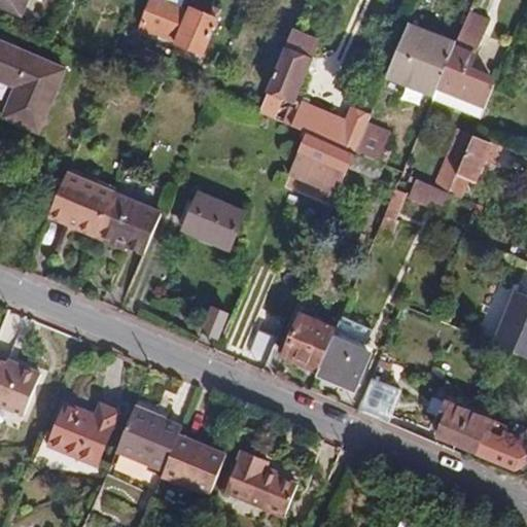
[(0,0),(0,6),(22,15),(27,0),(0,0)]
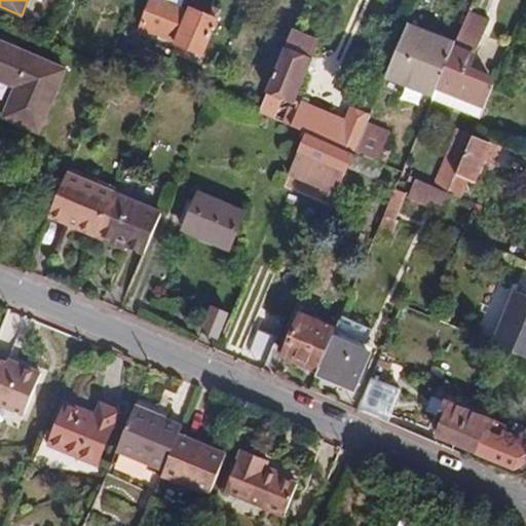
[(176,43),(201,54),(217,20),(210,16),(192,8),(189,14),(156,0),(152,0),(139,30),(150,36),(152,31),(177,41),(176,43)]
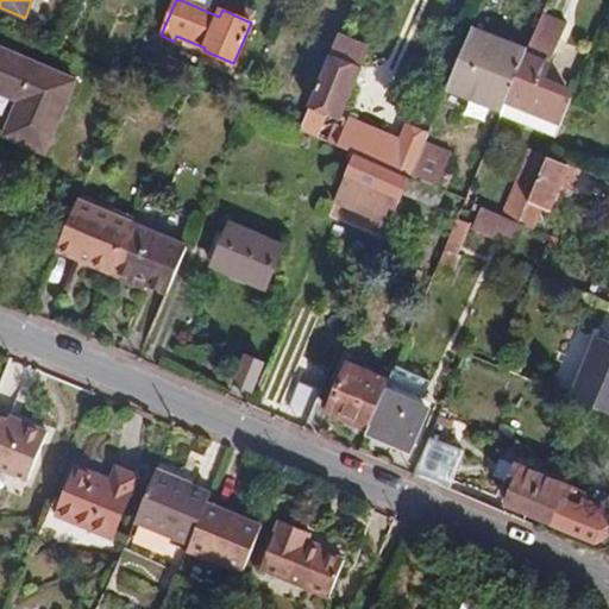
[(243,19),(251,23),(255,13),(246,10),(243,19)]
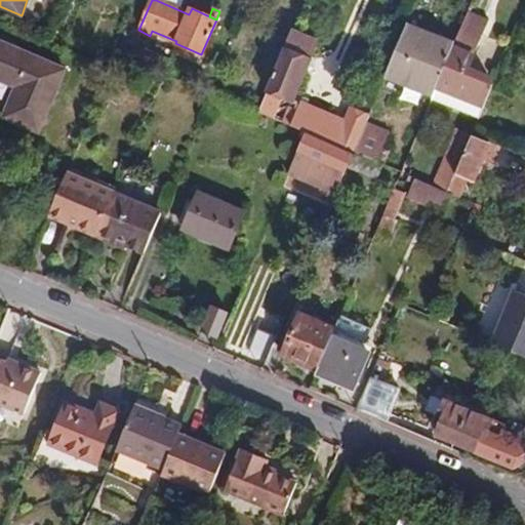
[(454,44),(435,90),(482,110),(492,84),(466,73),(489,19),(469,11),(454,44)]
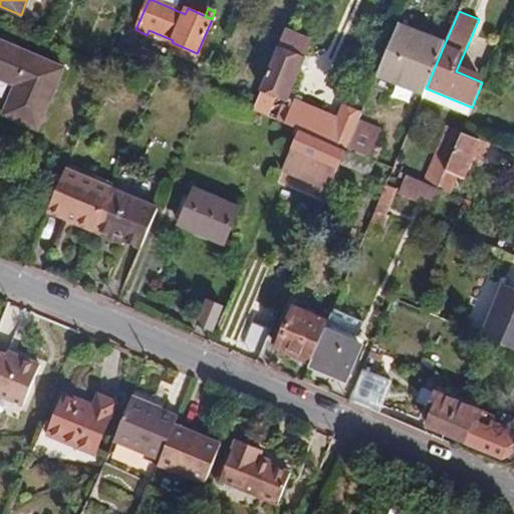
[(426,88),(445,43),(399,23),(376,75),(423,95),(426,88)]
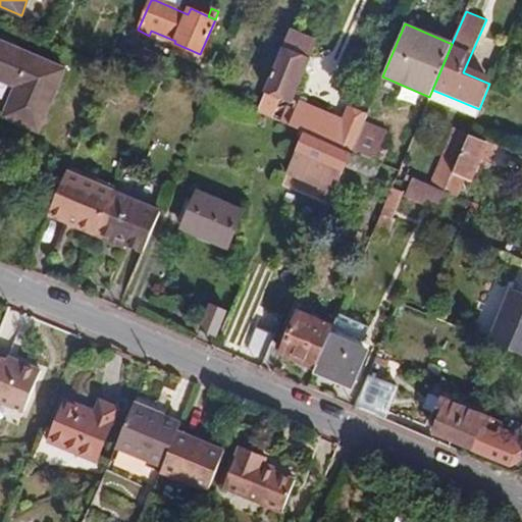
[(292,30),(257,111),(272,117),(280,99),(292,103),(317,41),(292,30)]
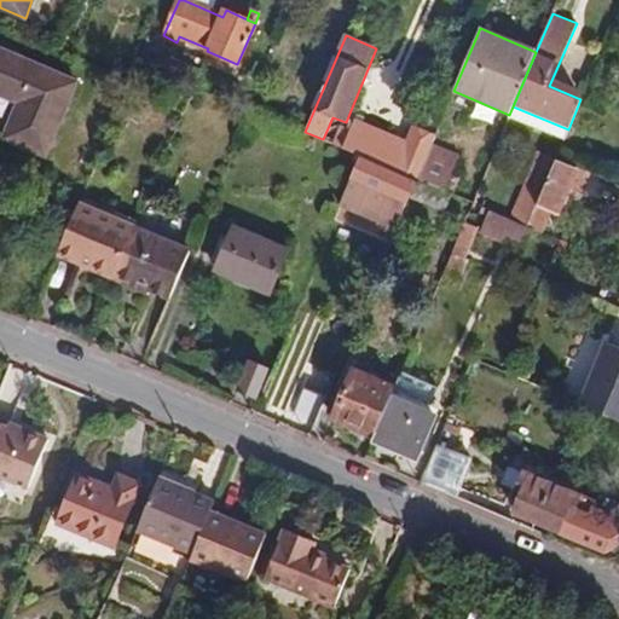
[(6,139),(46,156),(76,84),(0,51),(0,93),(22,103),(6,139)]
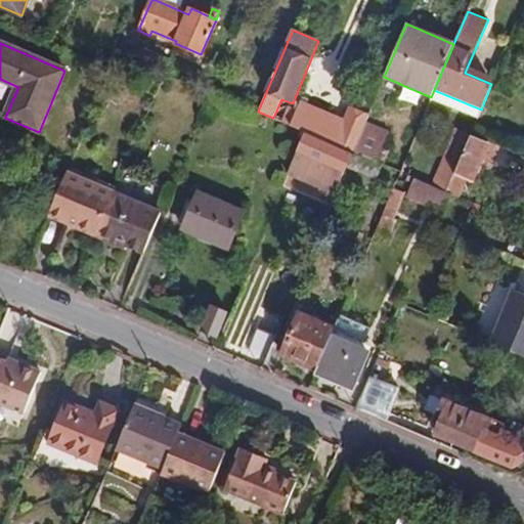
[(195,85),(211,92),(215,81),(201,75),(195,85)]
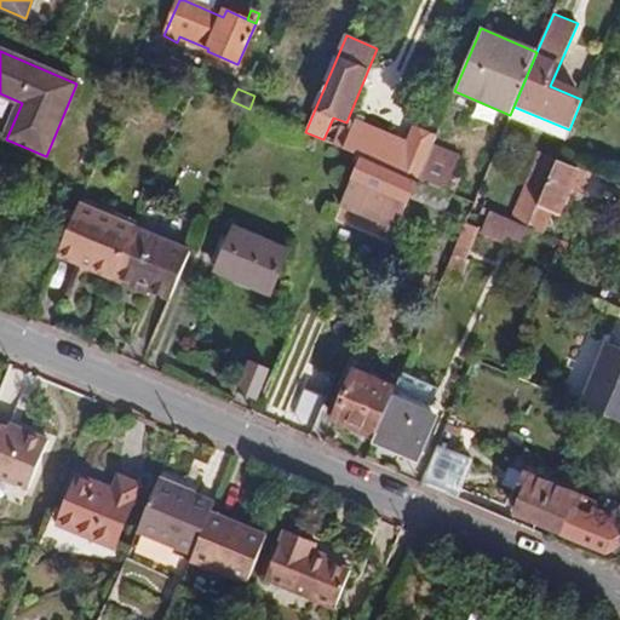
[(569,130),(514,107),(510,115),(509,116),(564,141),(569,130)]
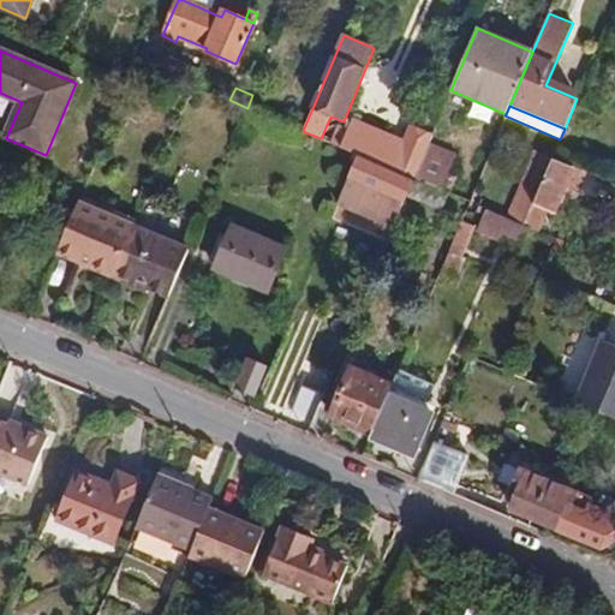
[(358,154),(378,163),(388,139),(348,123),(346,127),(338,124),(329,143),(358,154)]
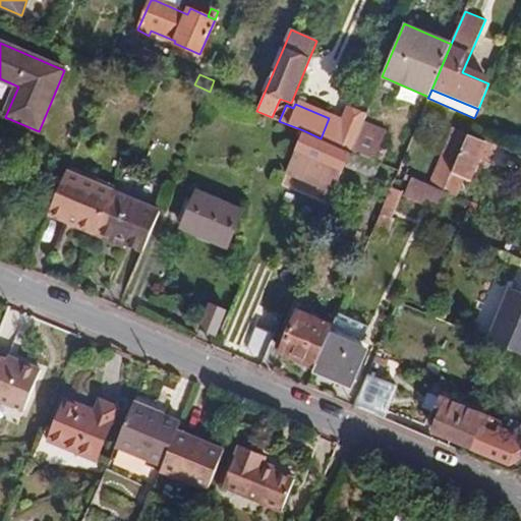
[(350,151),(381,163),(382,165),(389,150),(380,147),(387,130),(362,120),(365,113),(346,105),(330,142),(350,151)]
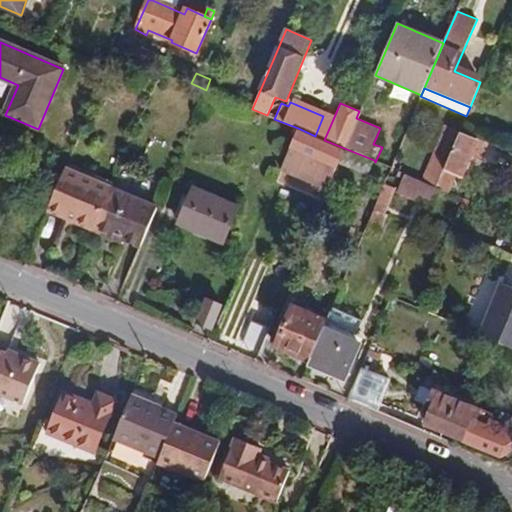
[(439,138),(454,144),(459,132),(444,127),(439,138)]
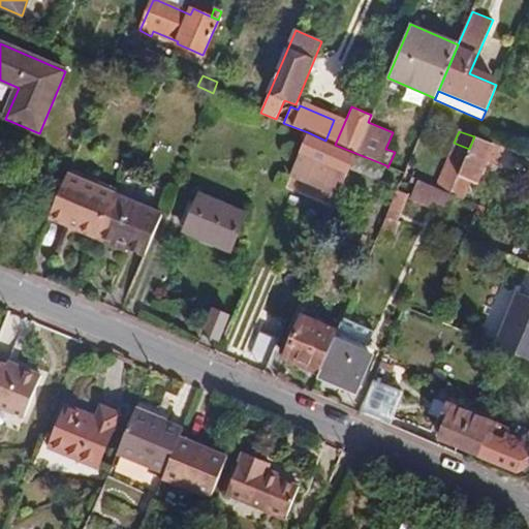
[(355,153),(335,145),(325,141),(308,132),(290,175),(338,194),(348,168),(355,153)]
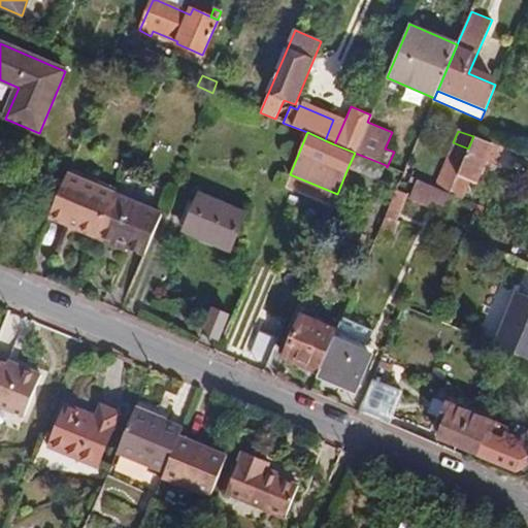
[(438,178),(435,187),(418,179),(409,199),(441,212),(450,193),(463,198),(471,180),(475,183),(485,161),(492,164),(499,146),(473,136),(468,149),(453,142),(438,178)]
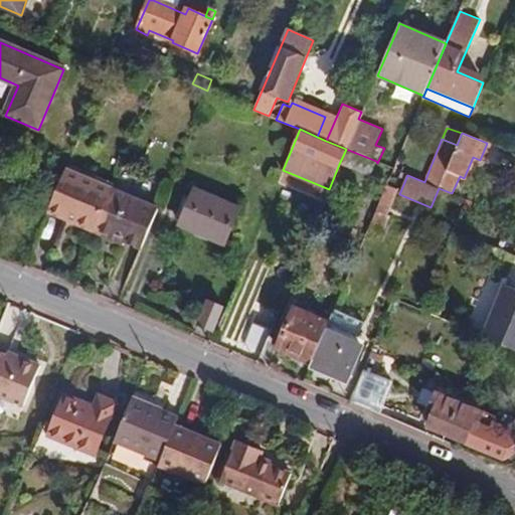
[(369,177),(376,161),(346,149),(339,164),(369,177)]
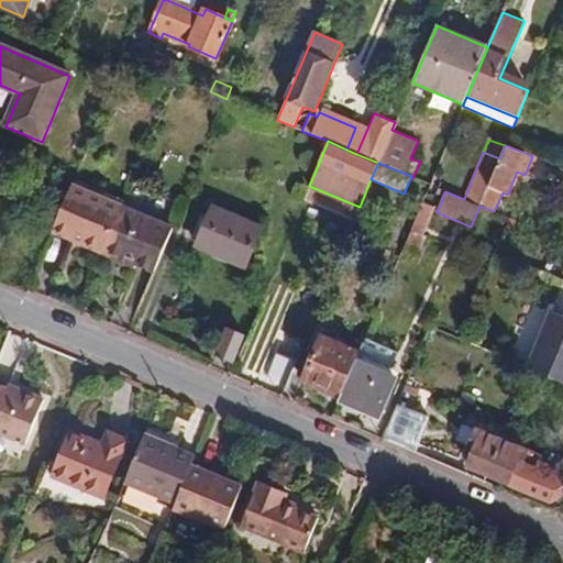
[(440,179),(437,188),(445,191),(464,199),(467,190),(440,179)]
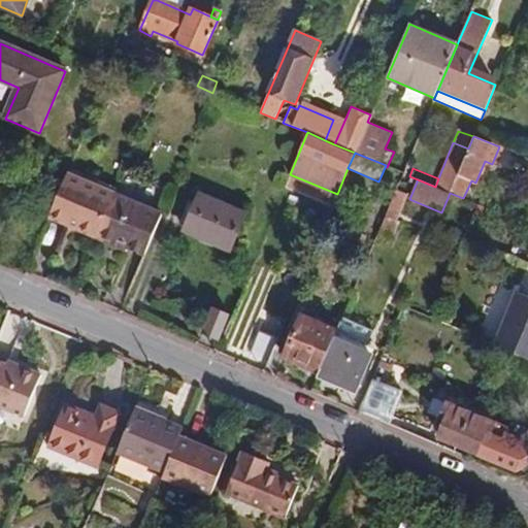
[(66,172),(47,217),(95,236),(95,235),(113,192),(66,172)]
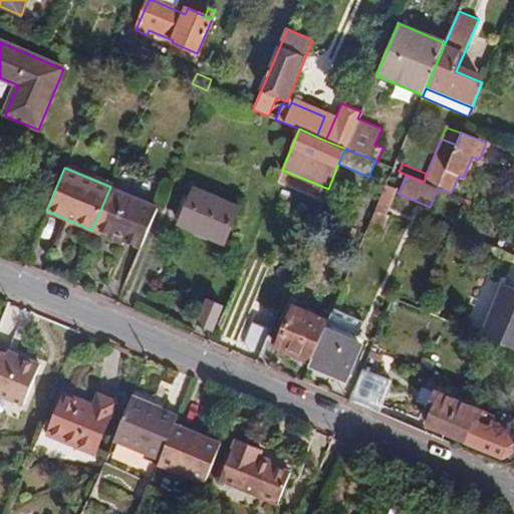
[(395,188),(384,184),(374,209),(383,213),(395,188)]
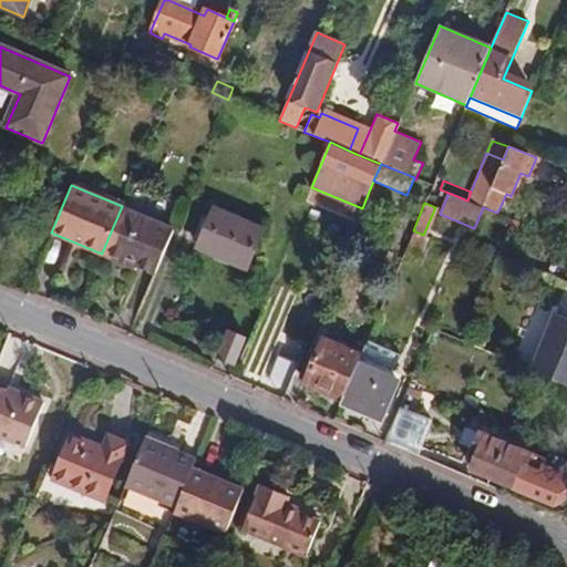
[(122,206),(102,253),(153,275),(173,228),(122,206)]
